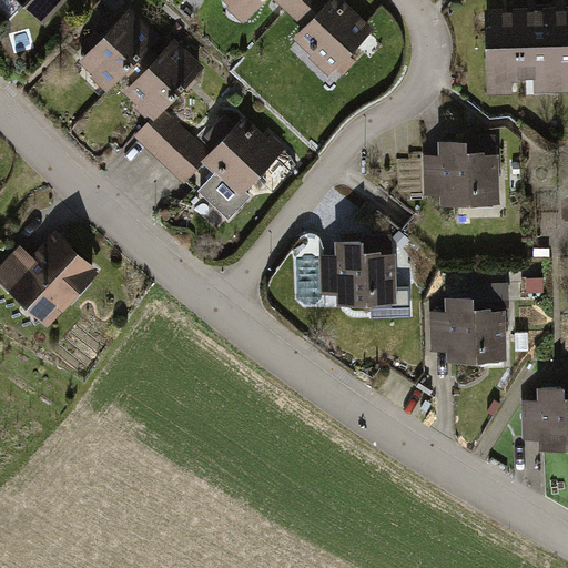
[(62,0),(20,0),(42,21),(62,0)]
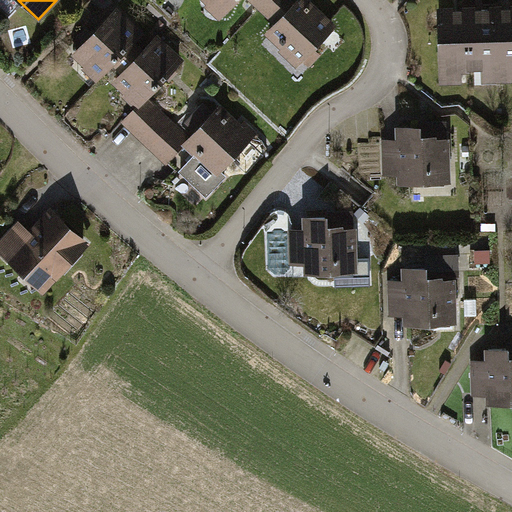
[(205,0),(201,4),(228,28),(248,7),(260,17),(274,0),(205,0)]
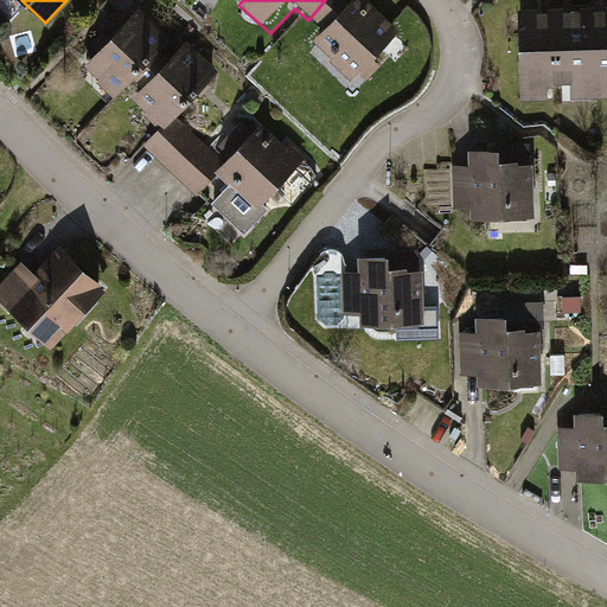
[(355,0),(325,0),(308,20),(328,37),(318,50),(368,87),(404,38),(355,0)]
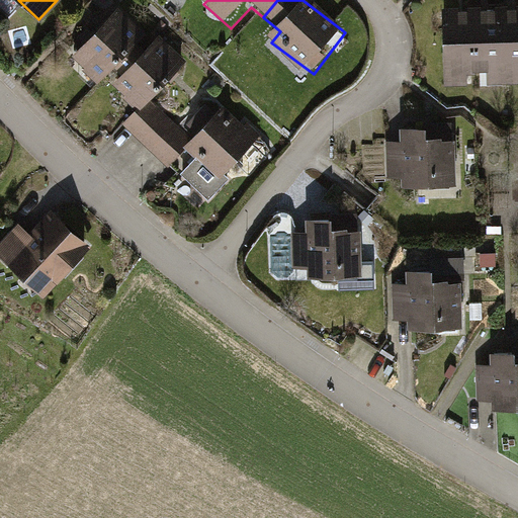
[(145,33),(118,7),(70,54),(95,81),(145,33)]
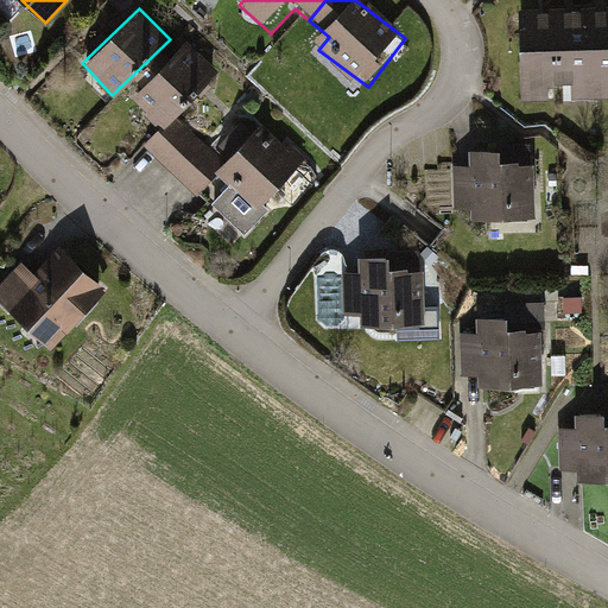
[(607,8),(594,10),(595,97),(607,96),(607,8)]
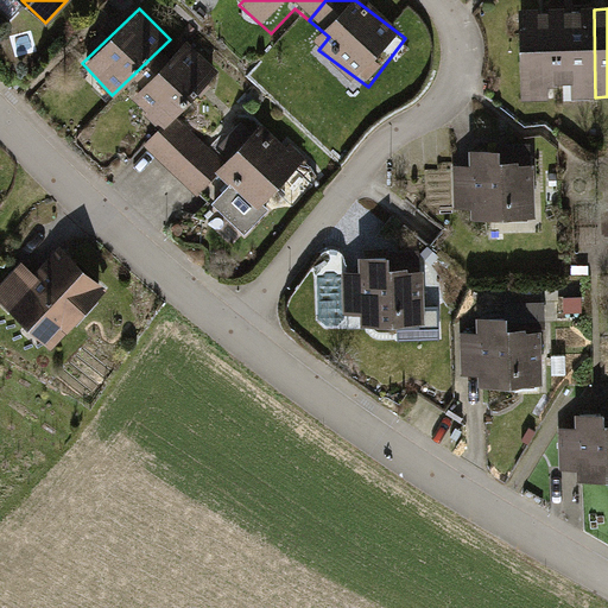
[(557,10),(519,10),(519,97),(557,97),(557,10)]
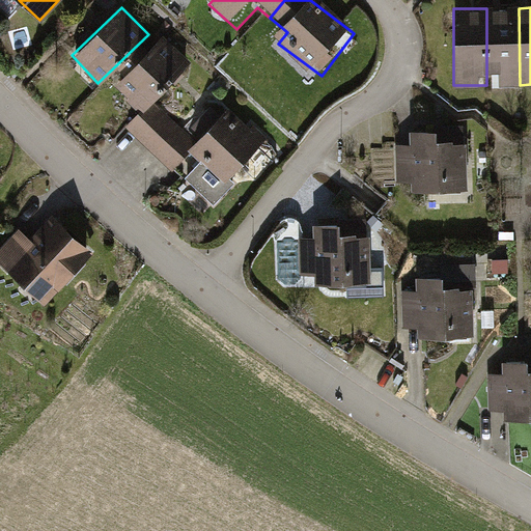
[(519,8),(486,8),(486,85),(520,85),(519,8)]
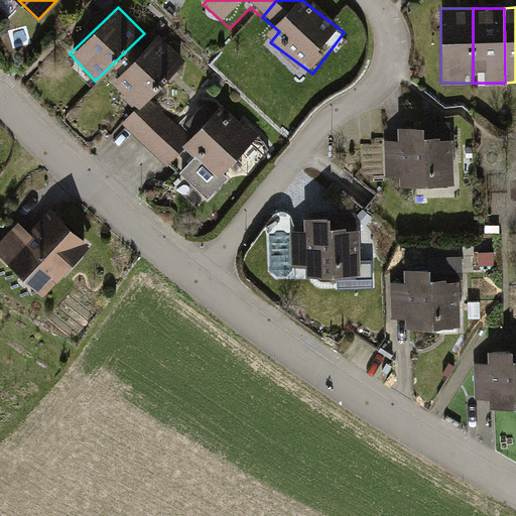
[(183,58),(157,33),(110,82),(136,108),(145,98),(183,58)]
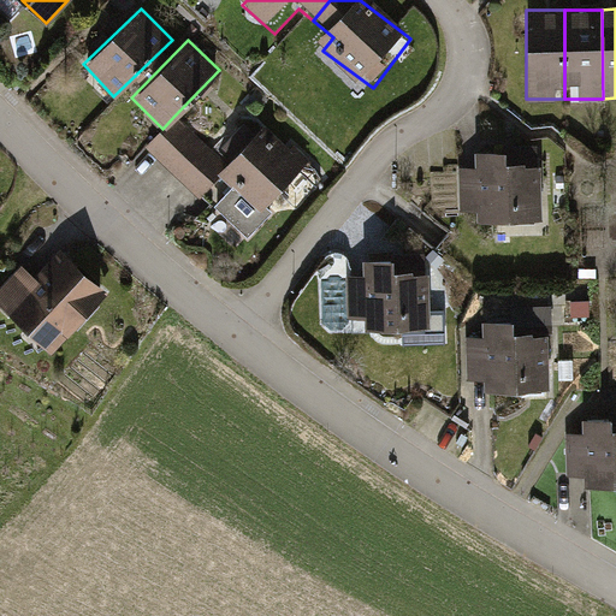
[(143,147),(195,197),(215,176),(225,167),(173,117),(163,129),(143,147)]
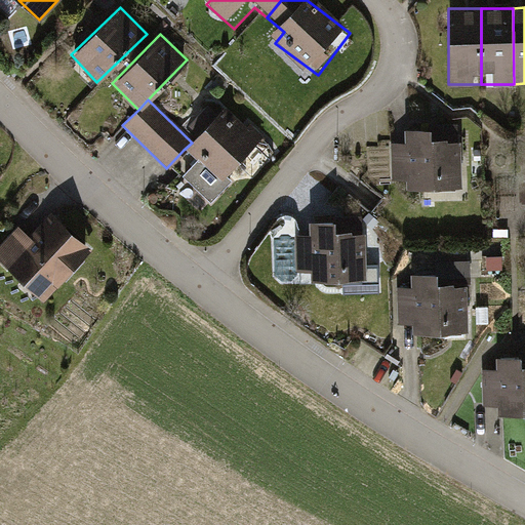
[(227,106),(192,143),(184,150),(217,183),(260,138),(227,106)]
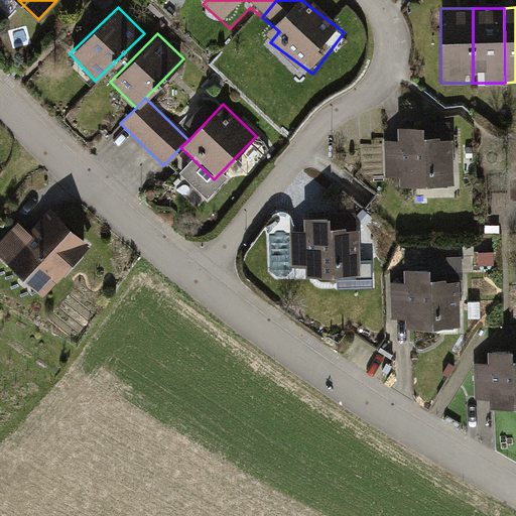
[(431,121),(399,122),(400,136),(383,137),(384,173),(402,172),(403,181),(456,179),(454,130),(432,131),(431,121)]
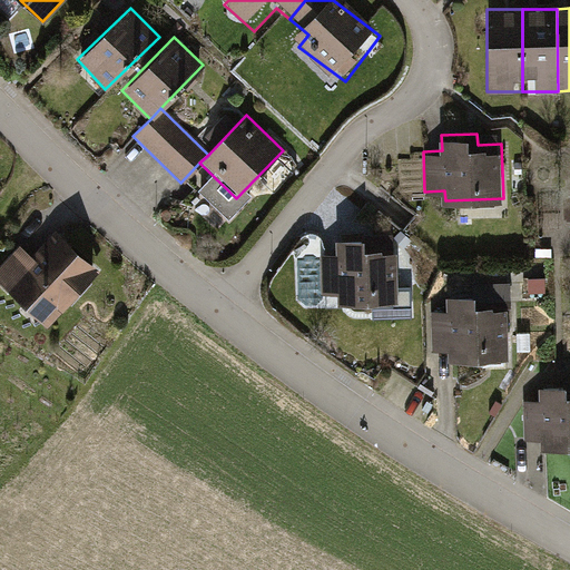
[(100,275),(57,234),(33,259),(20,247),(0,268),(0,285),(49,331),(100,275)]
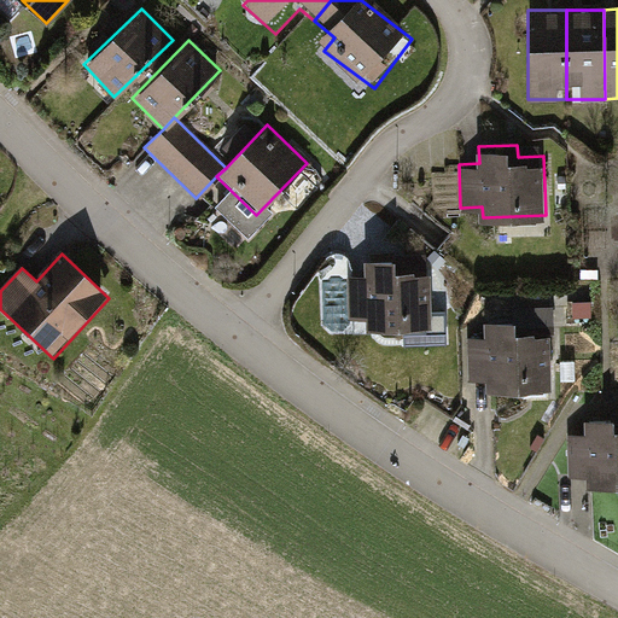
[(403,256),(365,258),(365,275),(344,275),(347,319),(368,318),(368,328),(431,327),(430,268),(403,268),(403,256)]
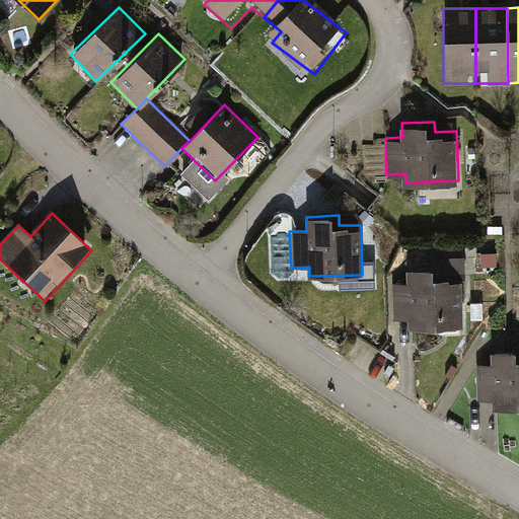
[(441,270),(409,271),(409,285),(392,285),(393,321),(412,321),(412,330),(464,328),(463,279),(441,280),(441,270)]
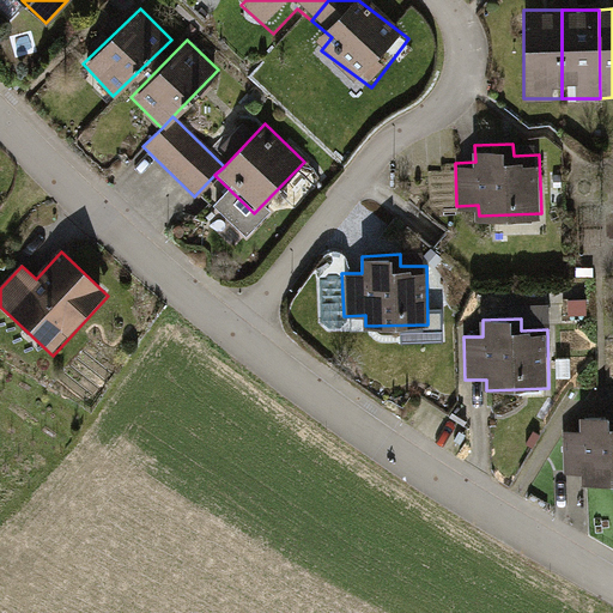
[(612,411),(576,413),(577,430),(557,430),(558,473),(580,472),(581,483),(612,481),(612,411)]
